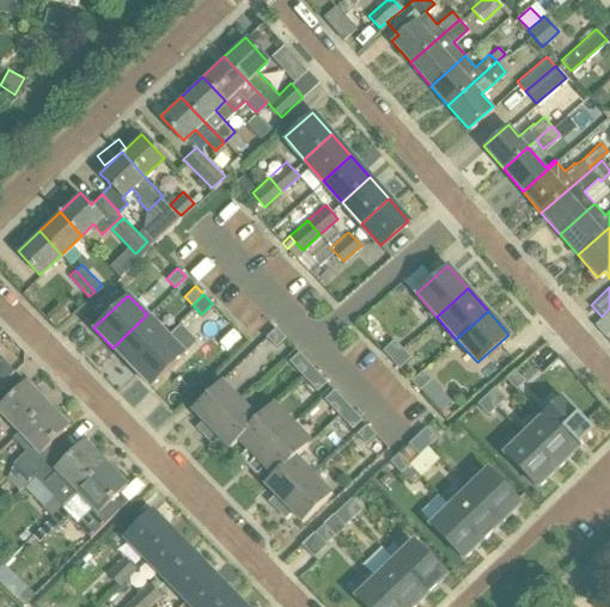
[(147,314),(113,348),(130,366),(165,332),(147,314)]
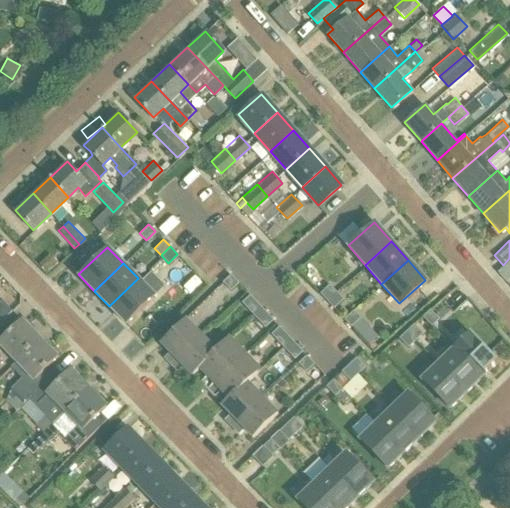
[(230,273),(221,281),(229,289),(237,281),(230,273)]
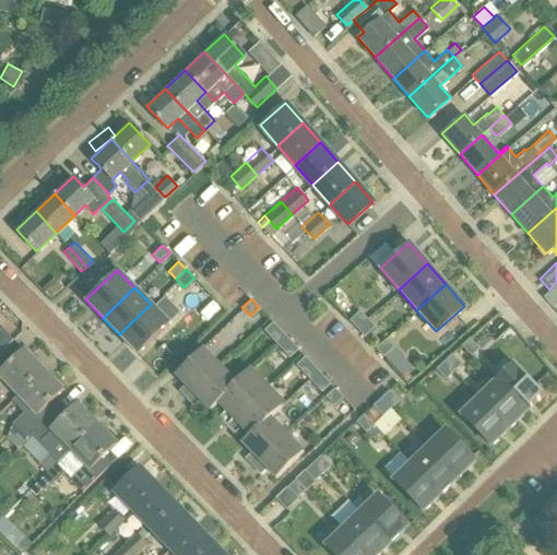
[(151,304),(119,334),(137,352),(167,321),(151,304)]
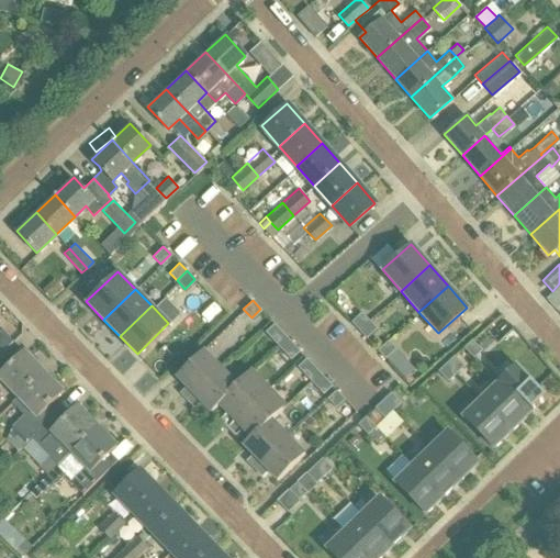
[(360,311),(350,321),(358,328),(368,319),(360,311)]
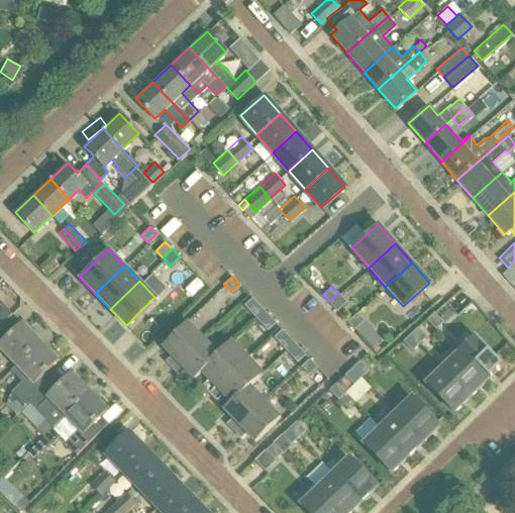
[(338,293),(329,302),(336,310),(345,301),(338,293)]
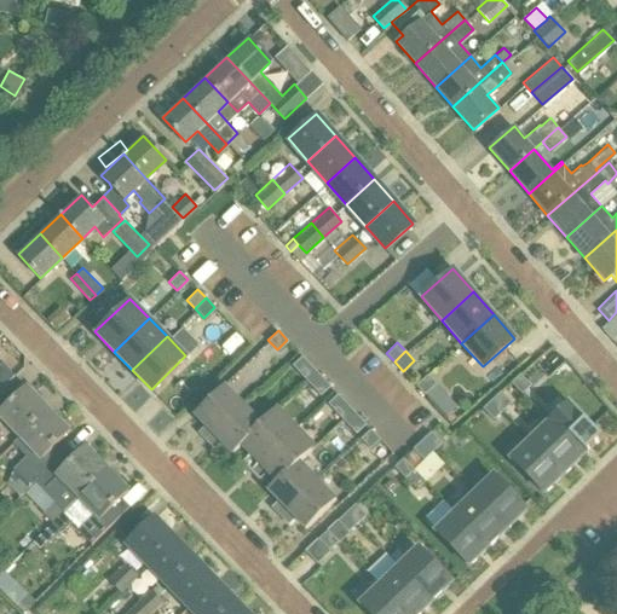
[(301,354),(290,364),(300,374),(311,365),(301,354)]
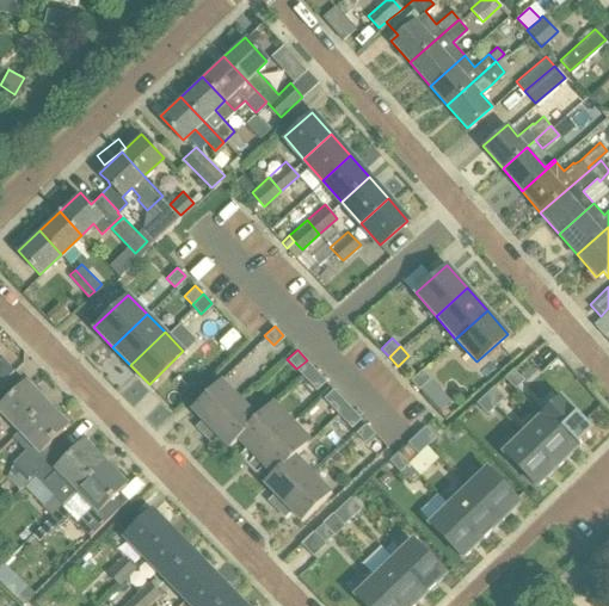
[(0,381),(13,369),(1,357),(0,358),(0,381)]
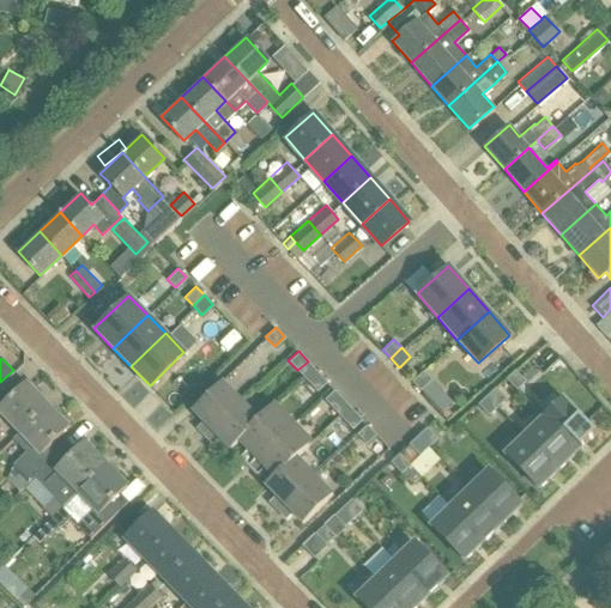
[(308,362),(297,370),(307,381),(316,371),(308,362)]
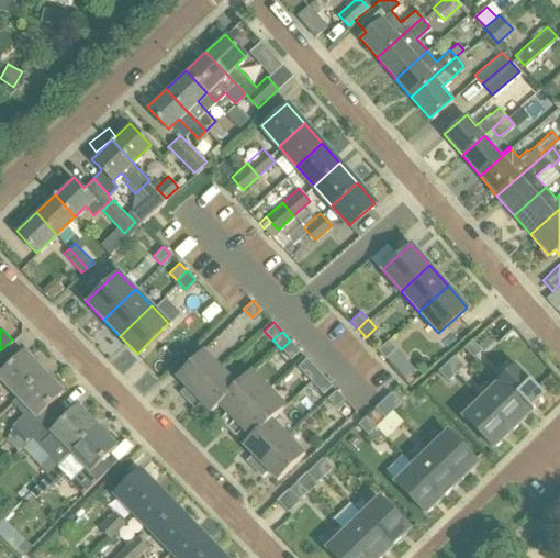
[(471,338),(462,346),(472,356),(481,348),(471,338)]
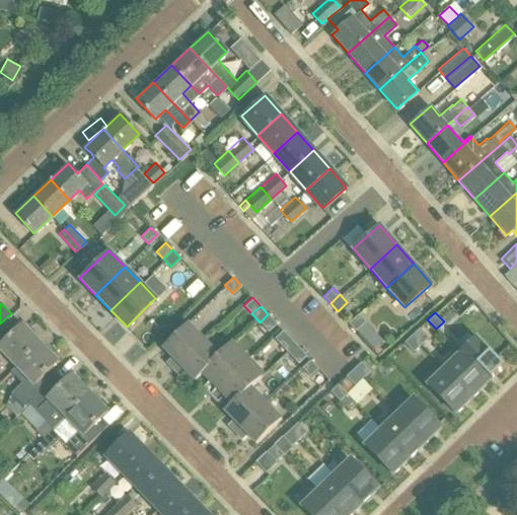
[(348,322),(354,329),(364,320),(357,313),(348,322)]
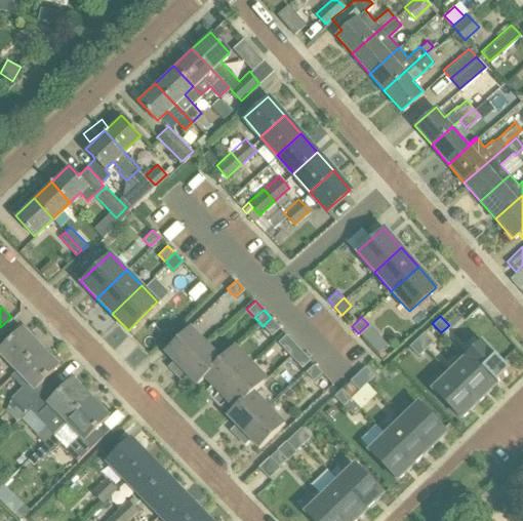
[(271,318),(263,326),(271,334),(279,326),(271,318)]
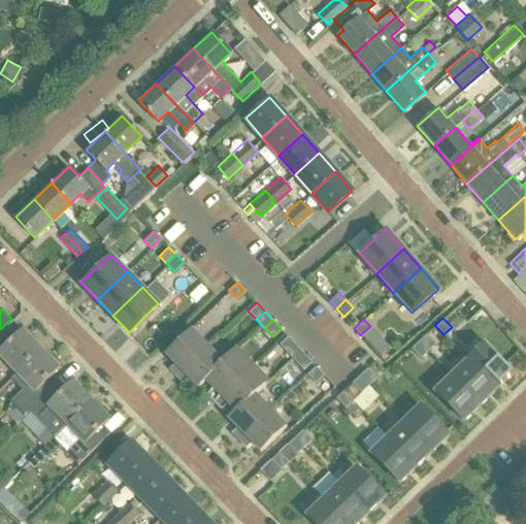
[(0,355),(14,370),(39,347),(22,329),(14,336),(7,328),(0,335),(0,355)]
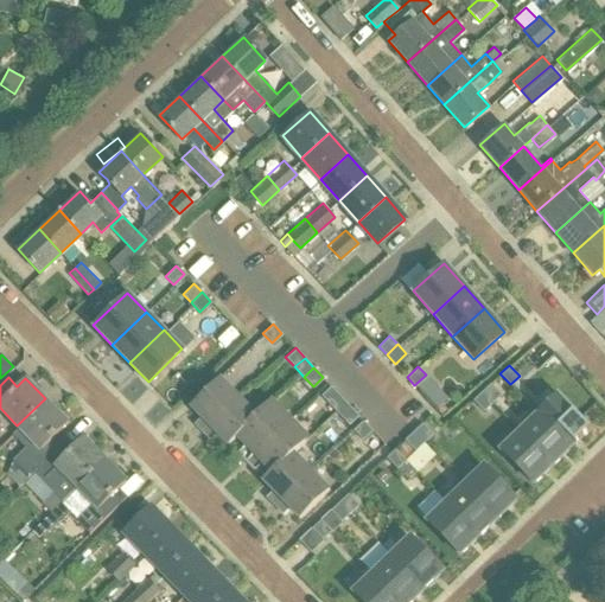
[(202,430),(237,395),(220,377),(190,404),(201,416),(195,422),(202,430)]
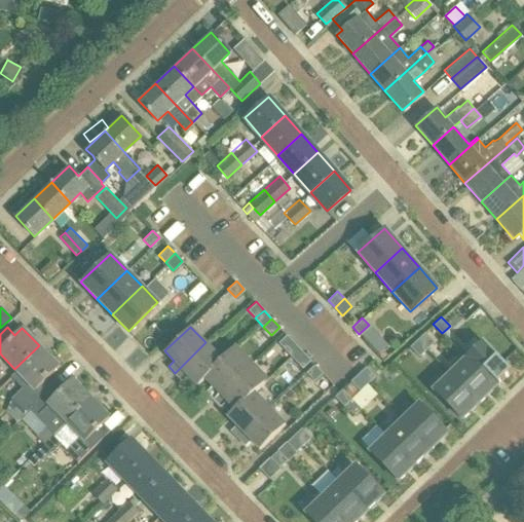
[(423,331),(416,338),(425,348),(433,341),(423,331)]
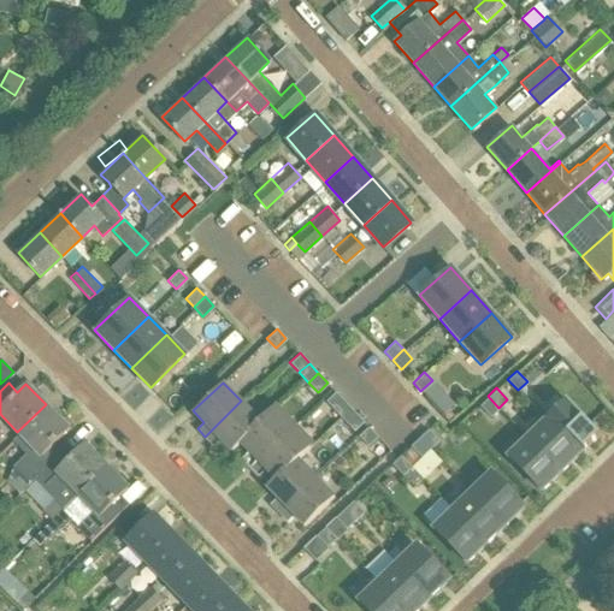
[(335,391),(325,401),(335,410),(344,401),(335,391)]
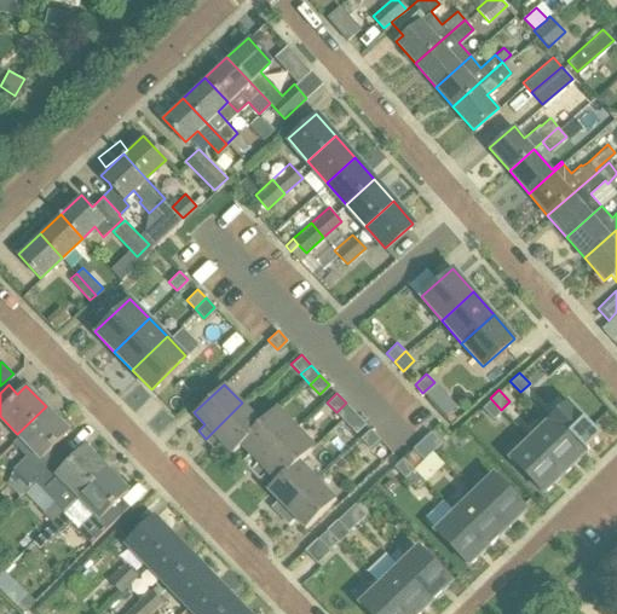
[(490,398),(482,406),(492,418),(501,410),(490,398)]
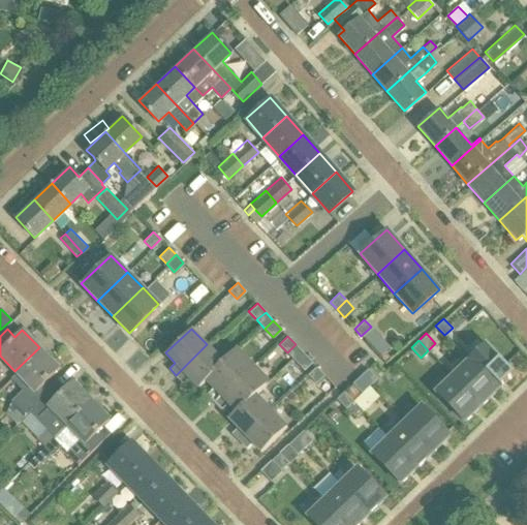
[(485,343),(467,360),(496,389),(513,373),(485,343)]
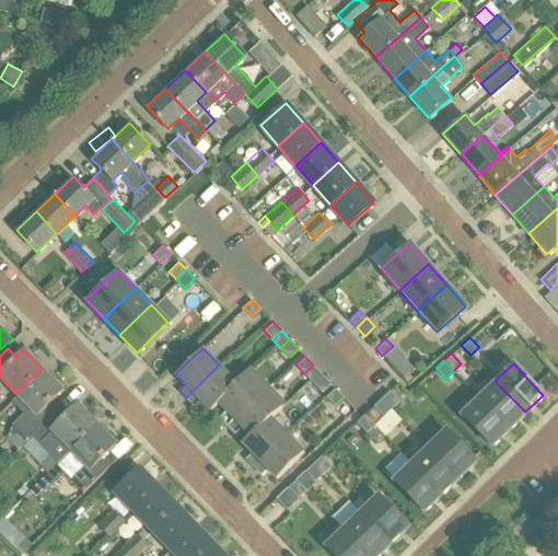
[(217,400),(235,382),(219,365),(186,397),(194,404),(199,398),(209,409),(218,401),(217,400)]
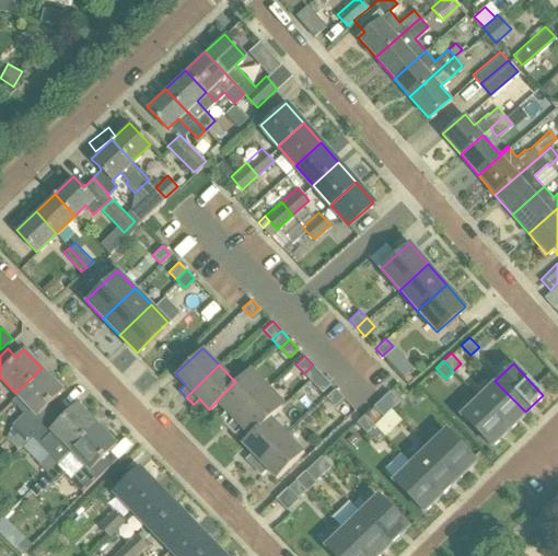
[(313,365),(304,373),(312,382),(321,373),(313,365)]
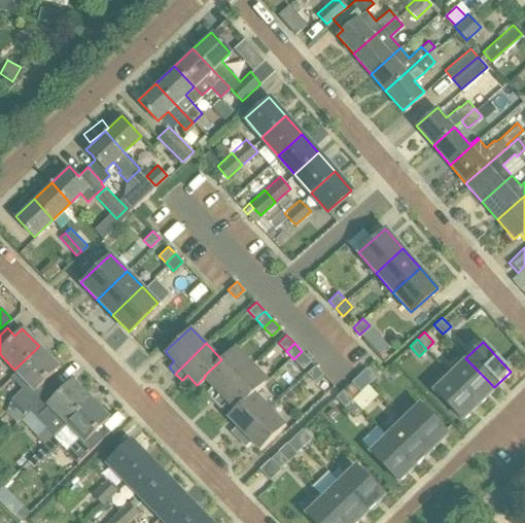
[(21,387),(10,398),(24,413),(28,409),(53,385),(45,378),(59,365),(39,346),(14,370),(15,371),(10,376),(21,387)]
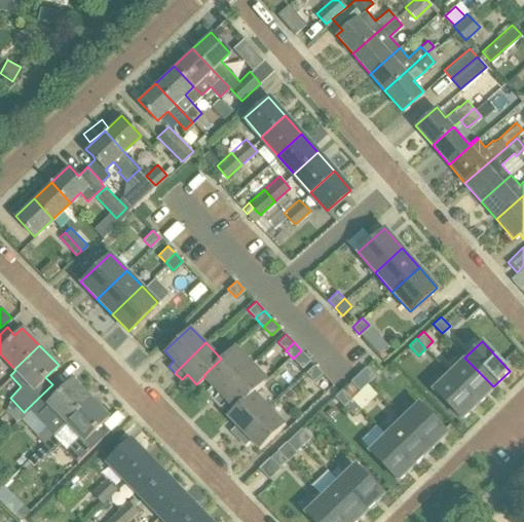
[(213,398),(250,362),(234,345),(221,359),(203,375),(204,376),(212,384),(206,390),(213,398)]
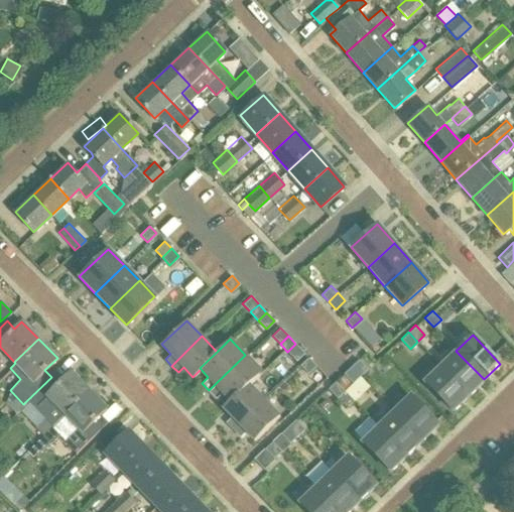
[(295,344),(287,352),(295,361),(303,353),(295,344)]
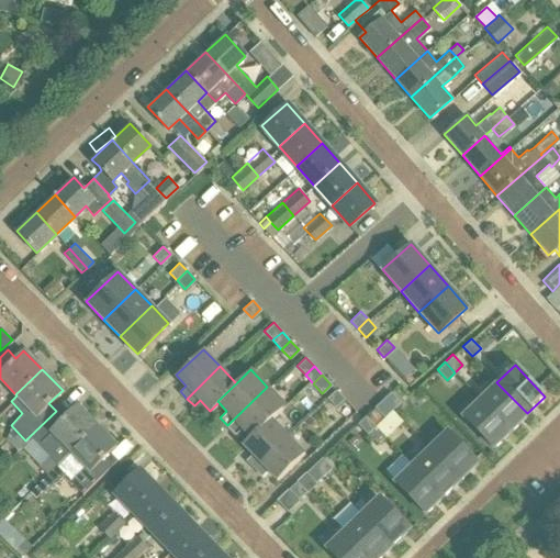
[(496,382),(480,399),(511,430),(527,413),(496,382)]
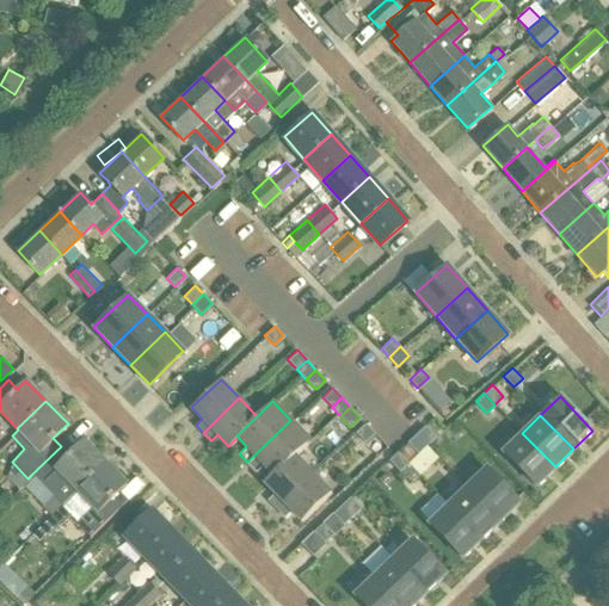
[(309,439),(296,426),(290,420),(247,462),(256,471),(263,464),(272,474),(272,475),(294,455),(309,439)]
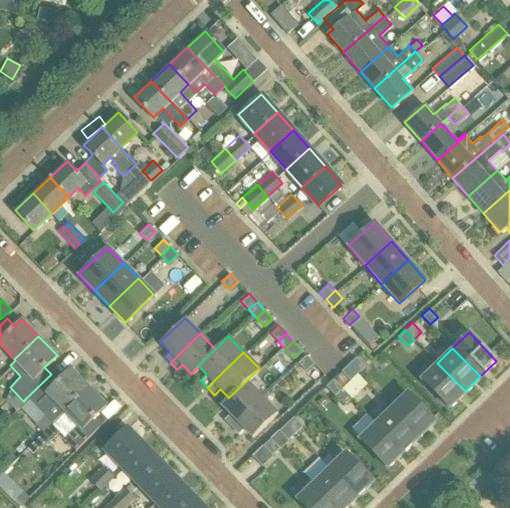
[(305,354),(297,362),(305,370),(313,362),(305,354)]
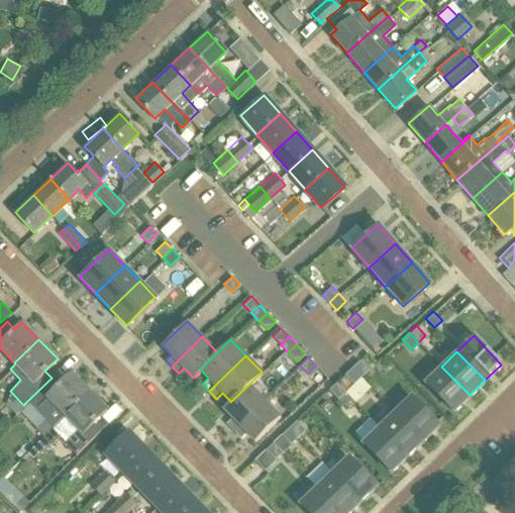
[(358,360),(351,367),(361,376),(368,369),(358,360)]
